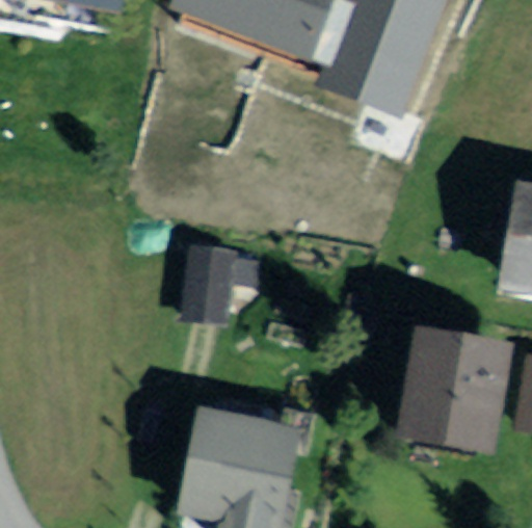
[(62,0),(113,8),(114,0),(62,0)]
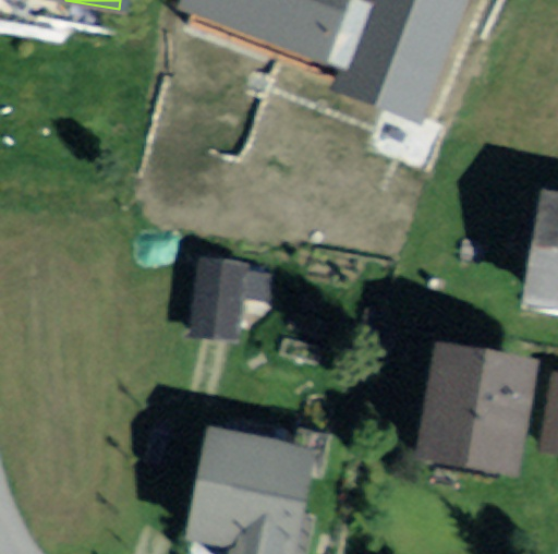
[(198,0),(197,3),(318,51),(338,0),(198,0)]
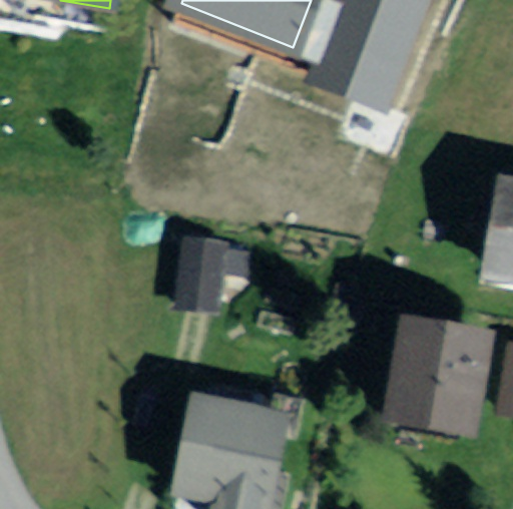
[(384,99),(422,0),(345,0),(317,73),(384,99)]
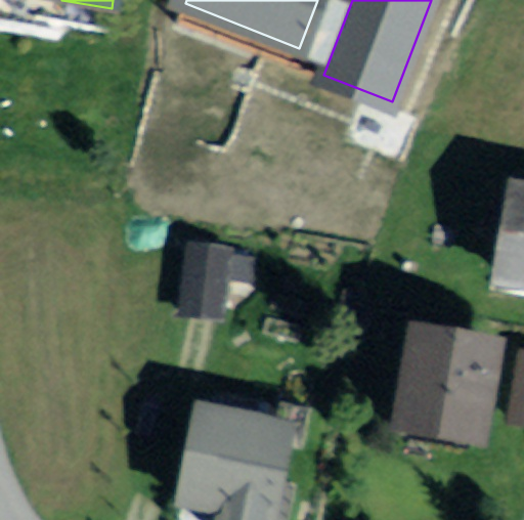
[(499,267),(523,270),(523,189),(511,188),(499,267)]
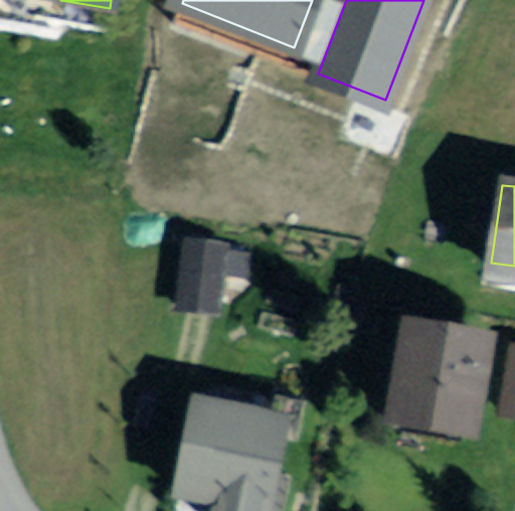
[(233,238),(184,231),(173,309),(222,316),(233,238)]
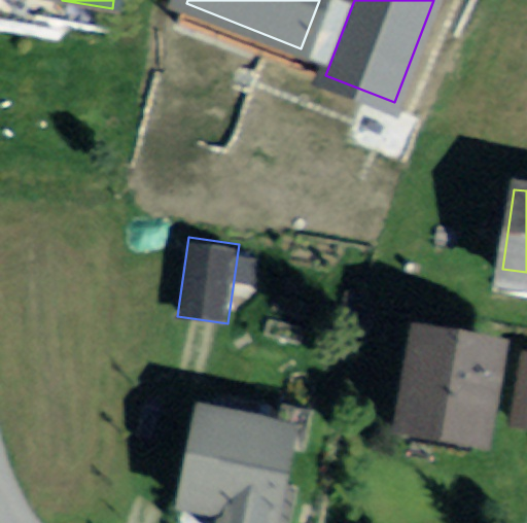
[(508,343),(413,325),(392,432),(488,451),(508,343)]
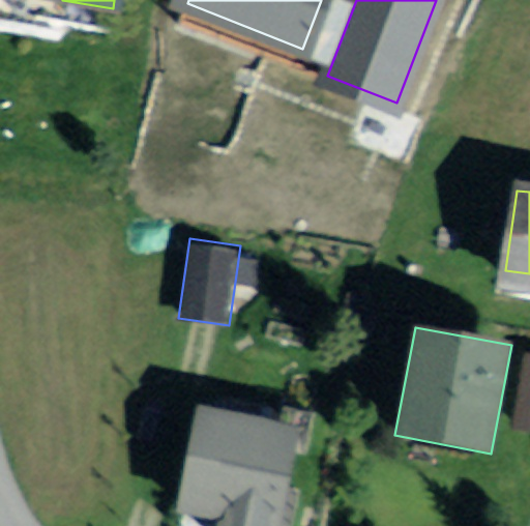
[(529,351),(523,351),(511,425),(529,427),(529,351)]
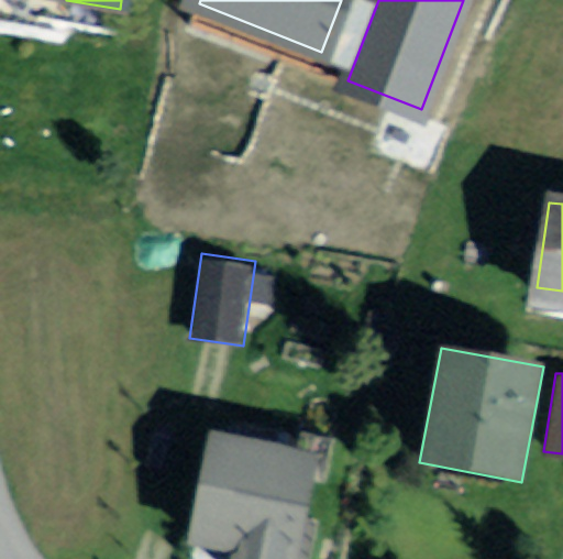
[(209,428),(184,540),(271,558),(291,558),(316,452),(209,428)]
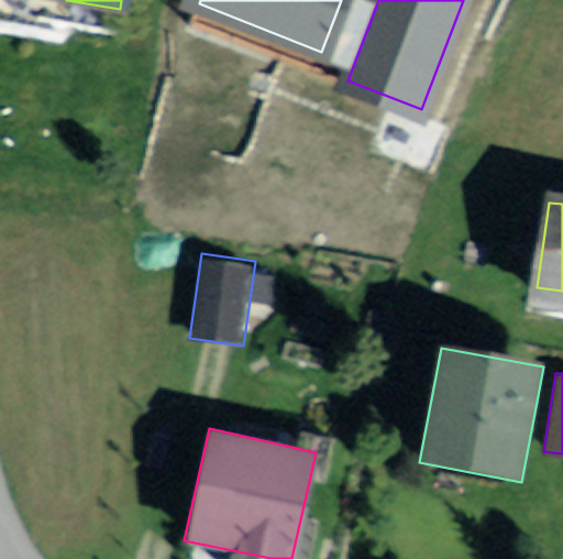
All buildings are outlined.
